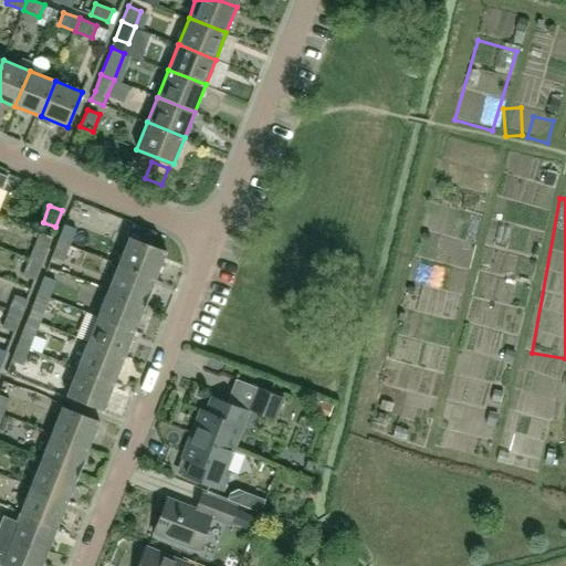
[(71,243),(76,228),(64,223),(59,238),(71,243)]
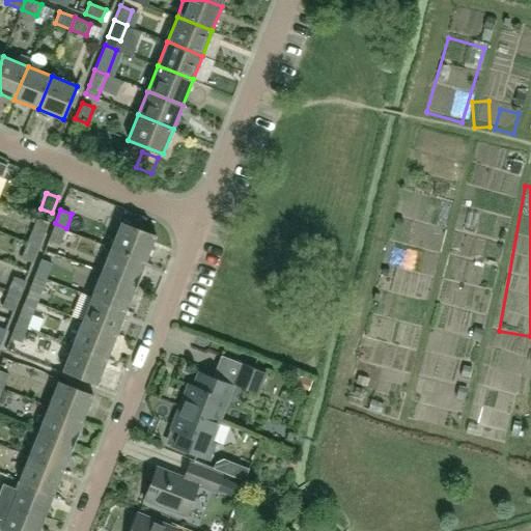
[(49,222),(48,221),(36,217),(27,241),(38,246),(49,222)]
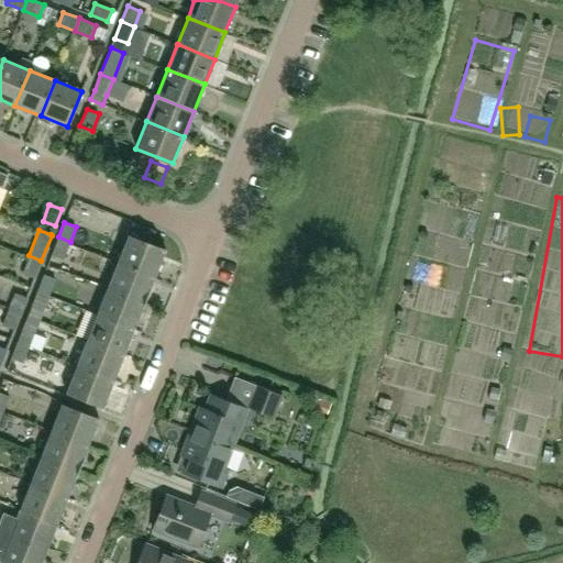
[(118,262),(155,276),(166,251),(129,235),(118,262)]
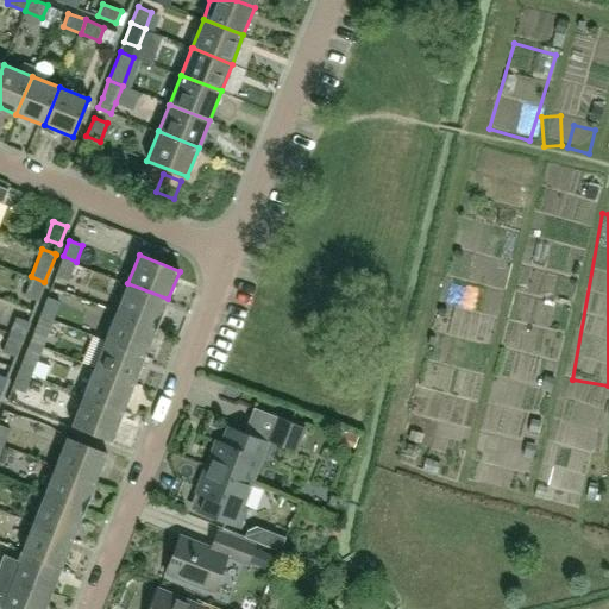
[(501,294),(507,267),(452,255),(446,282),(443,281),(413,418),(421,419),(418,437),(410,435),(407,449),(458,459),(494,293),(501,294)]
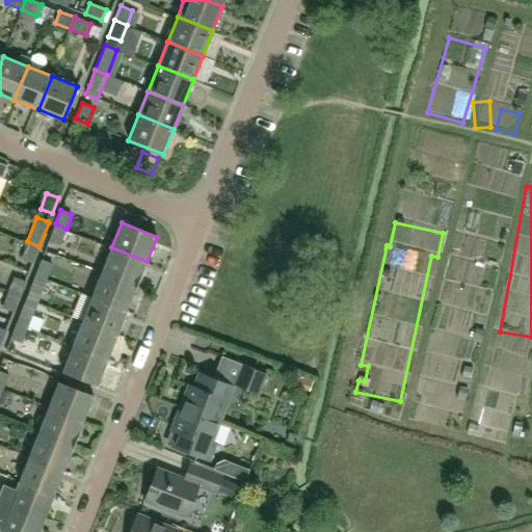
[(62,240),(65,231),(67,229),(55,223),(48,241),(60,245),(62,240)]
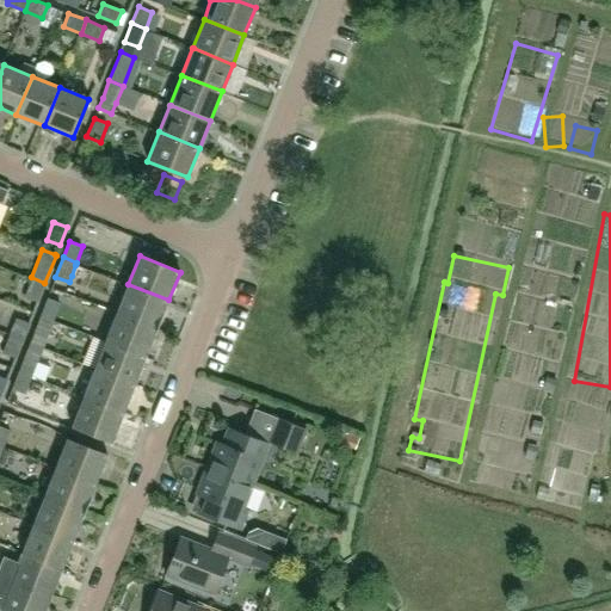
[(24,296),(37,302),(44,283),(31,277),(24,296)]
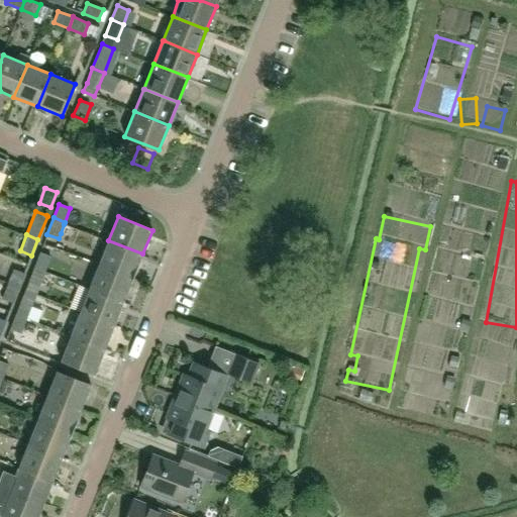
[(142,253),(108,240),(99,265),(133,278),(142,253)]
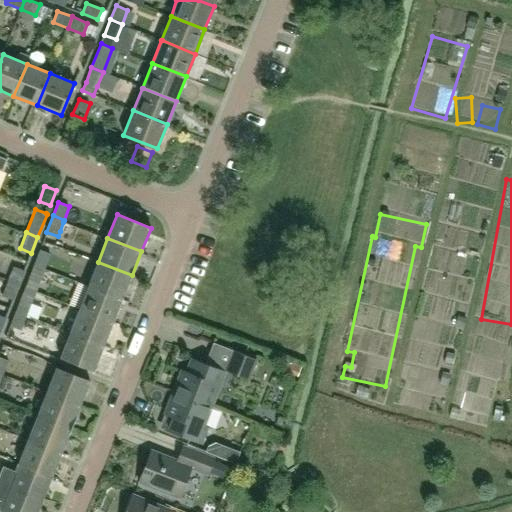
[(51,253),(40,249),(34,264),(45,269),(51,253)]
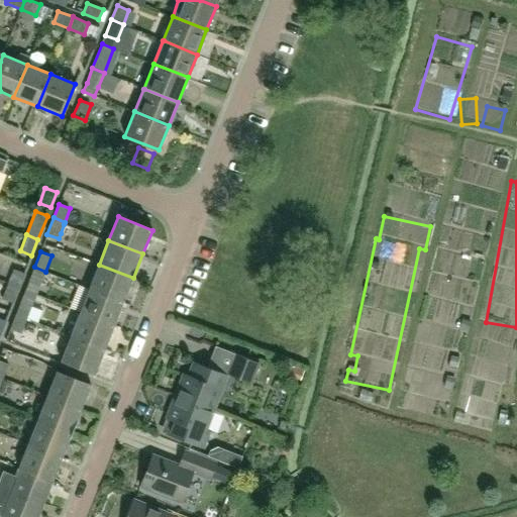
[(99,265),(89,289),(124,302),(133,278),(99,265)]
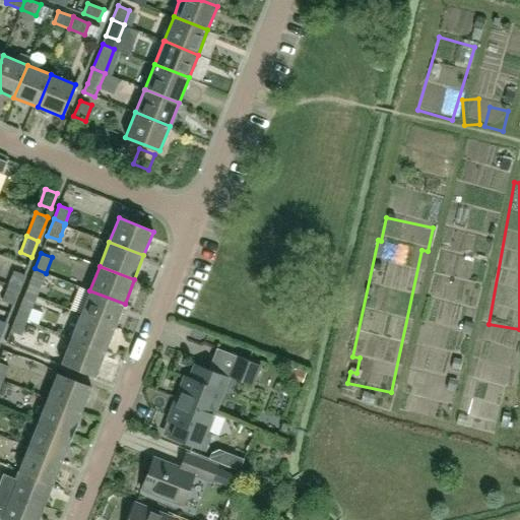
[(28,282),(41,287),(46,273),(35,268),(28,282)]
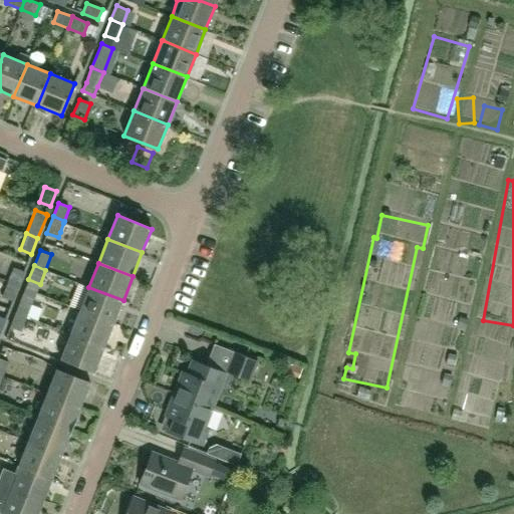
[(13,266),(7,281),(7,282),(18,286),(24,271),(13,266)]
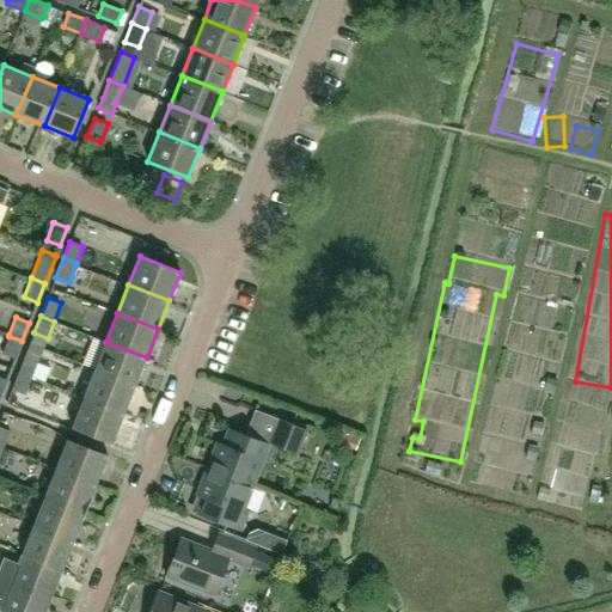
[(8,336),(4,348),(2,353),(16,357),(22,341),(8,336)]
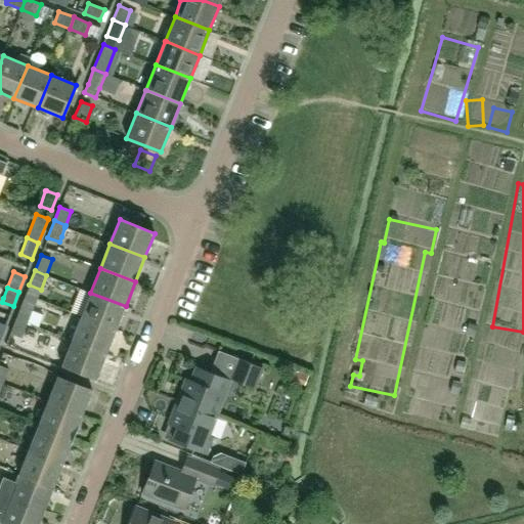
[(81,316),(116,331),(126,306),(90,293),(81,316)]
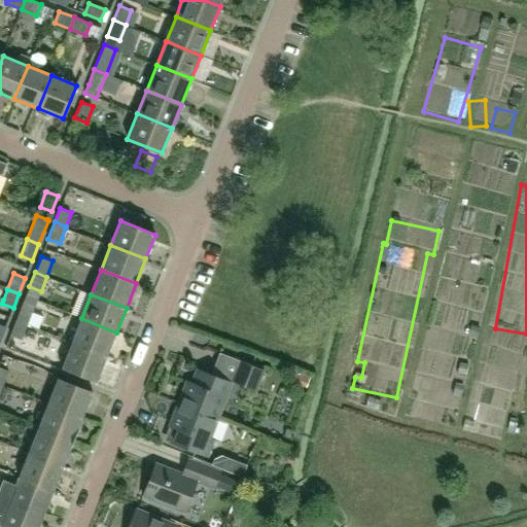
[(28,323),(31,316),(33,309),(22,305),(16,319),(28,323)]
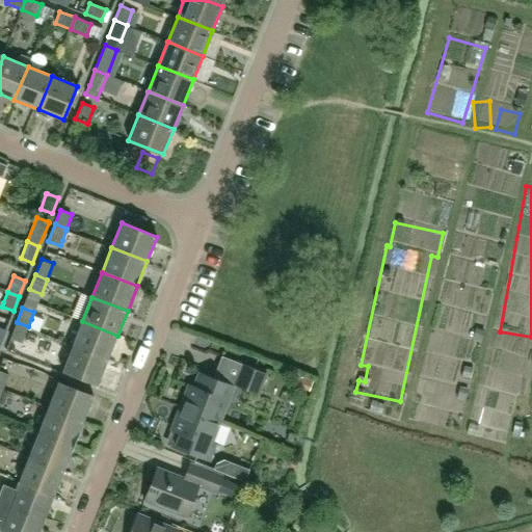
[(432,311),(418,410),(458,417),(461,400),(454,399),(459,364),(467,365),(470,342),(453,340),(457,314),(432,311)]
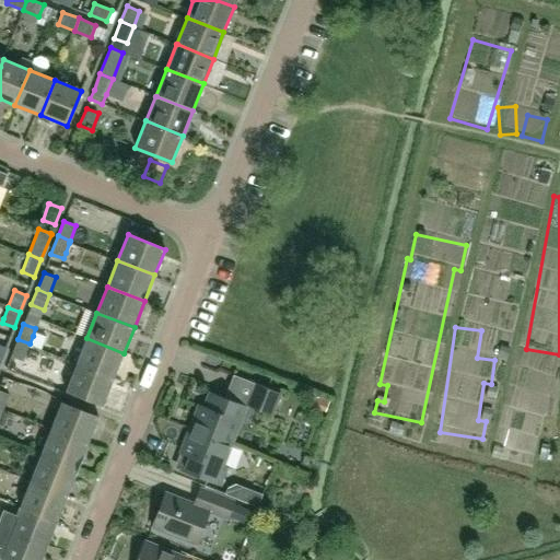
[(124,353),(86,338),(77,364),(114,378),(124,353)]
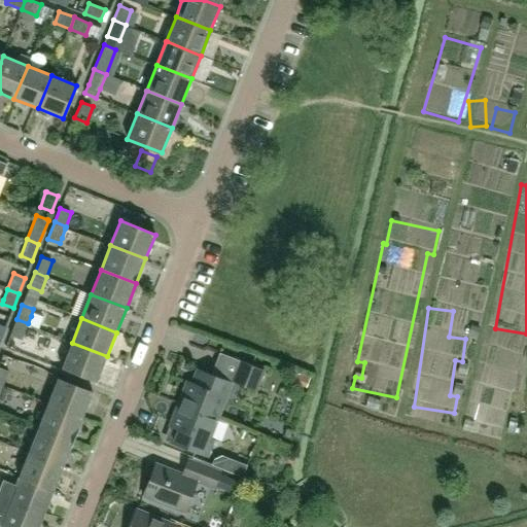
[(22,340),(28,323),(16,319),(10,335),(22,340)]
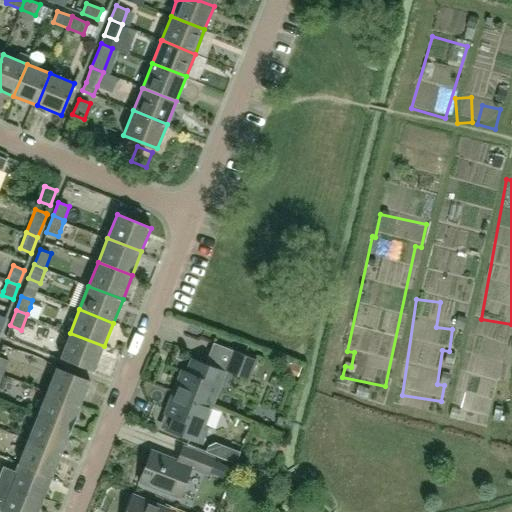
[(104,346),(70,333),(60,357),(94,370),(104,346)]
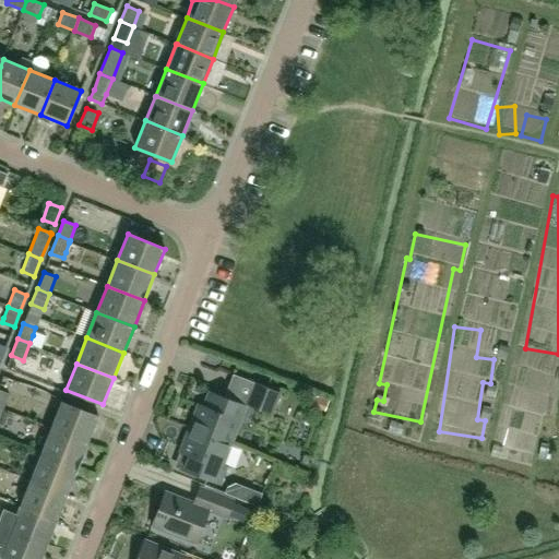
[(257,385),(250,402),(281,414),(287,397),(257,385)]
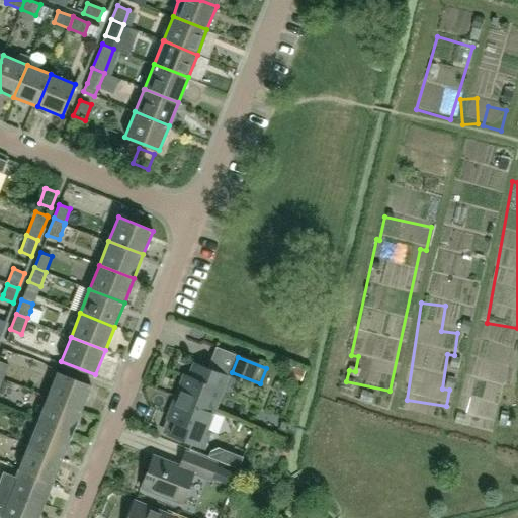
[(0,377),(3,379),(9,364),(0,360),(0,377)]
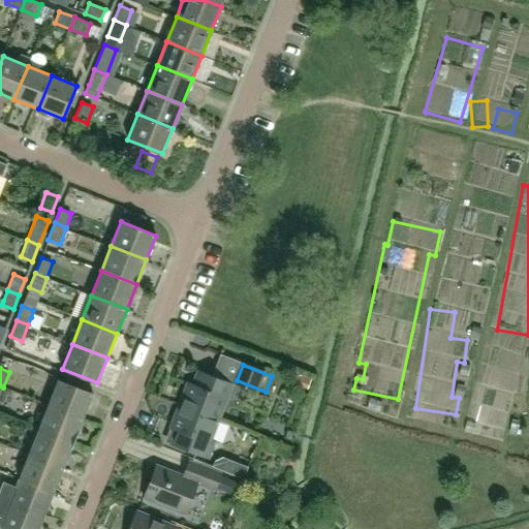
[(481,368),(480,395),(511,396),(512,369),(481,368)]
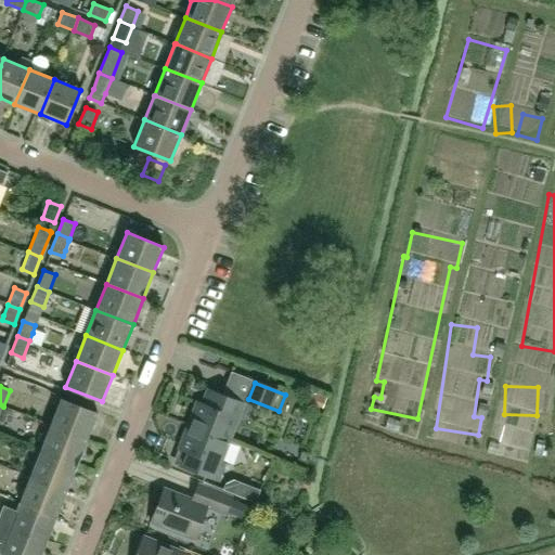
[(188,424),(227,440),(242,402),(207,389),(202,403),(196,401),(188,424)]
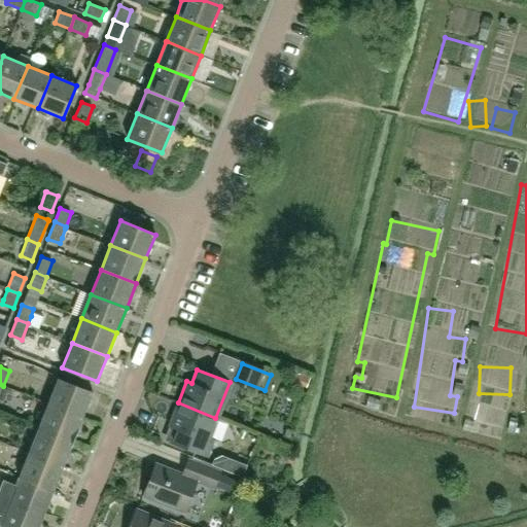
[(302,382),(308,384),(310,378),(304,375),(302,382)]
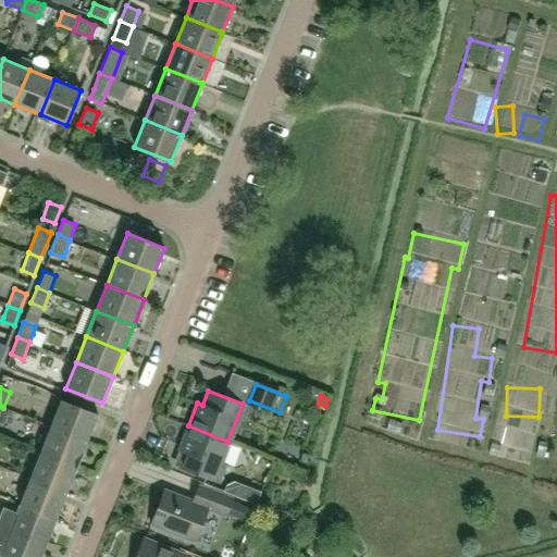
[(98,416),(62,400),(51,426),(88,442),(98,416)]
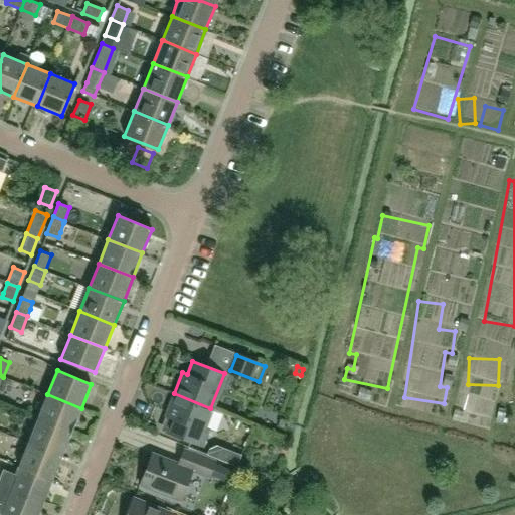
[(210,408),(174,393),(165,414),(170,416),(165,430),(201,444),(207,428),(203,426),(210,408)]
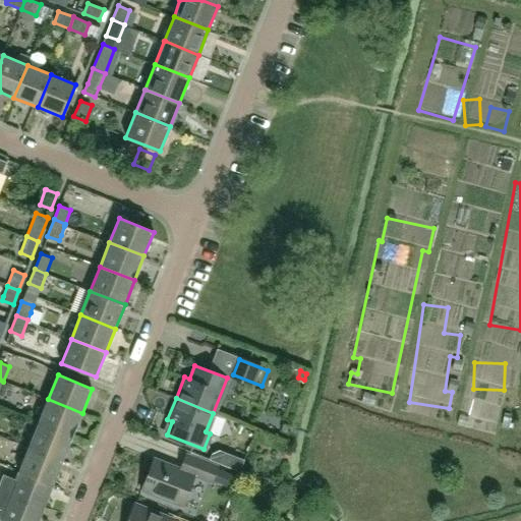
[(39,423),(72,437),(82,413),(48,399),(39,423)]
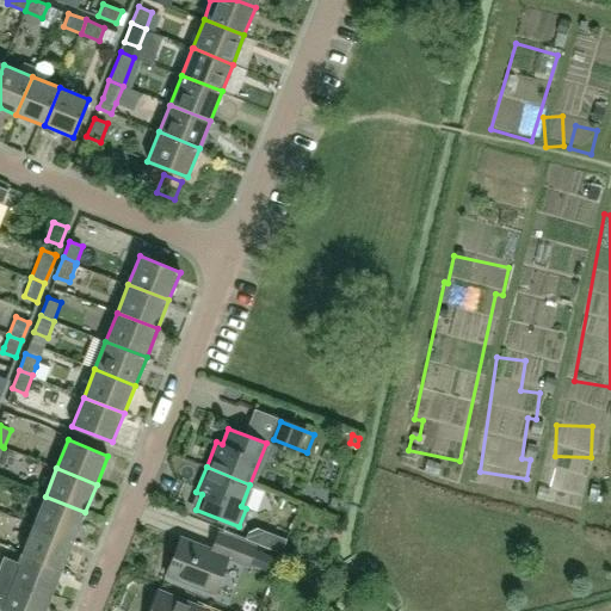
[(178,514),(183,504),(161,493),(156,504),(178,514)]
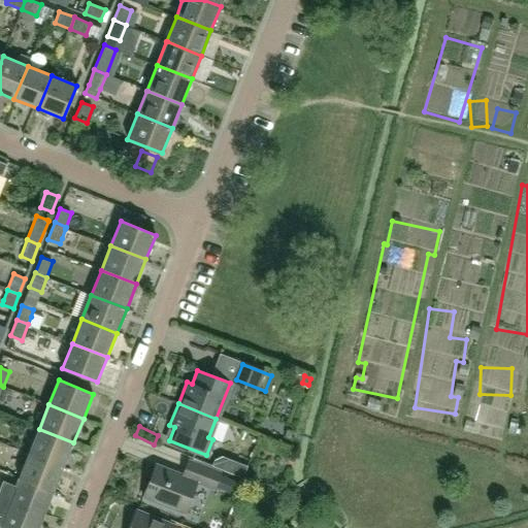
[(29,453),(64,467),(73,442),(39,429),(29,453)]
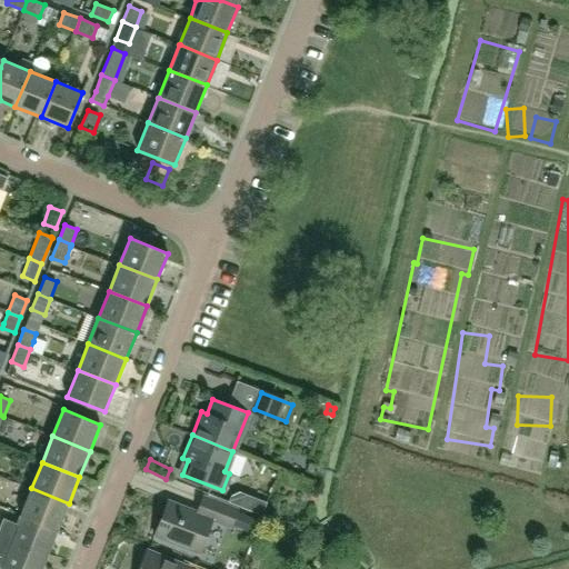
[(69,503),(31,488),(21,515),(58,530),(69,503)]
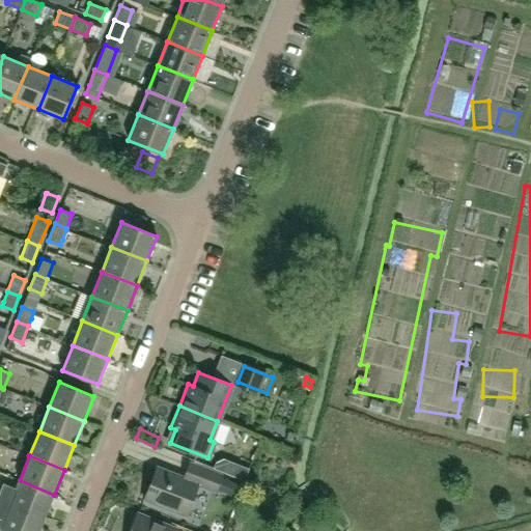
[(235,464),(224,458),(216,462),(214,468),(231,475),(235,464)]
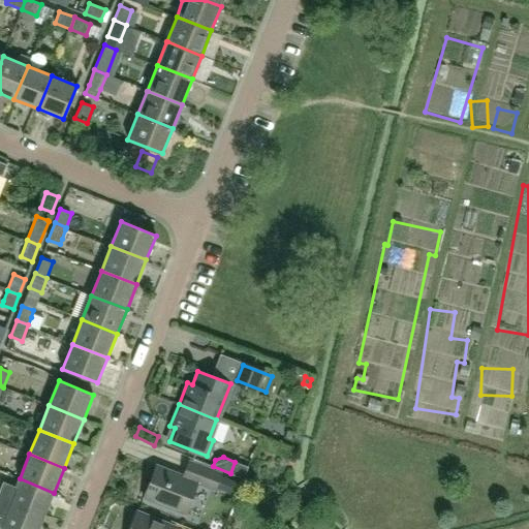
[(213,489),(214,487),(231,494),(237,483),(219,475),(220,473),(188,460),(182,475),(155,464),(142,496),(184,514),(196,483),(213,489)]
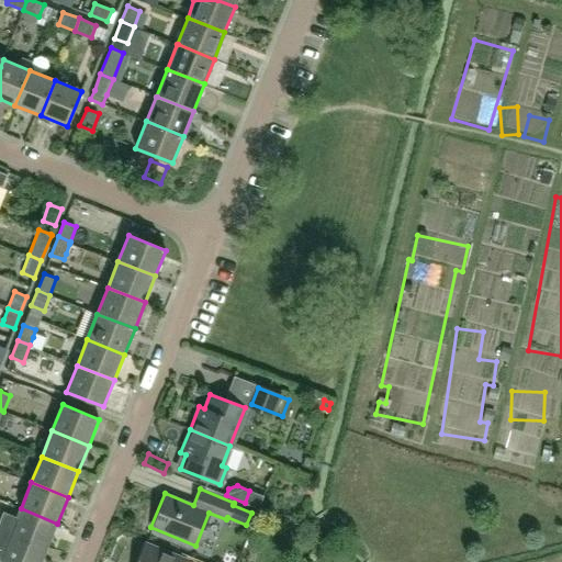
[(3,512),(0,519),(0,530),(47,549),(57,524),(21,508),(17,517),(3,512)]
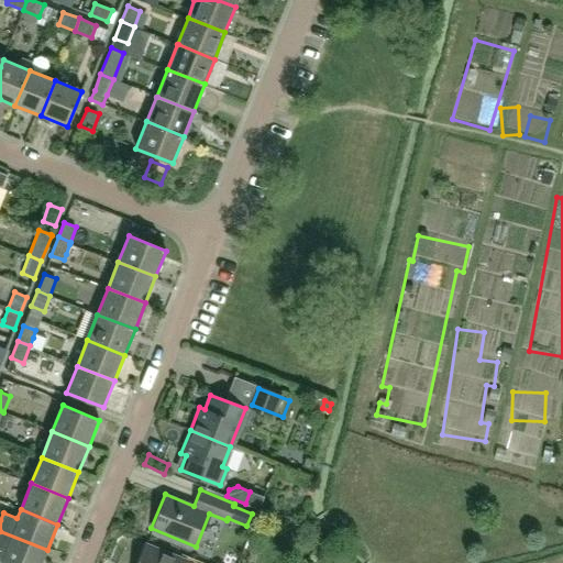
[(0,561),(4,562),(42,562),(47,550),(0,531),(0,561)]
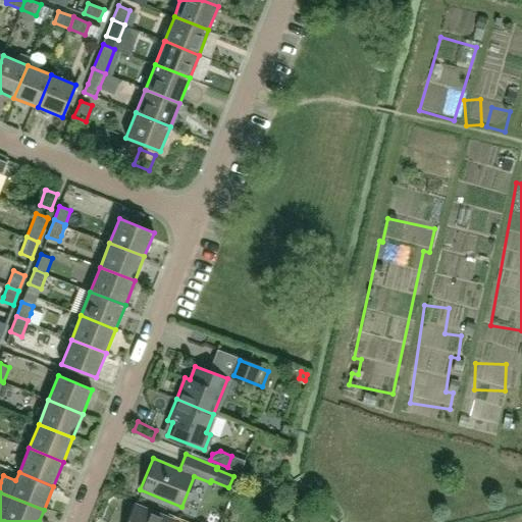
[(127,521),(172,521),(174,520),(136,505),(127,521)]
